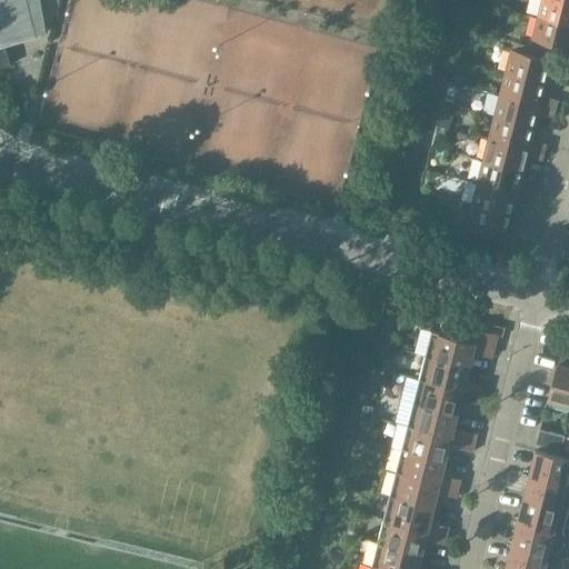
[(0,0),(0,68),(11,66),(6,46),(37,38),(27,0),(0,0)]
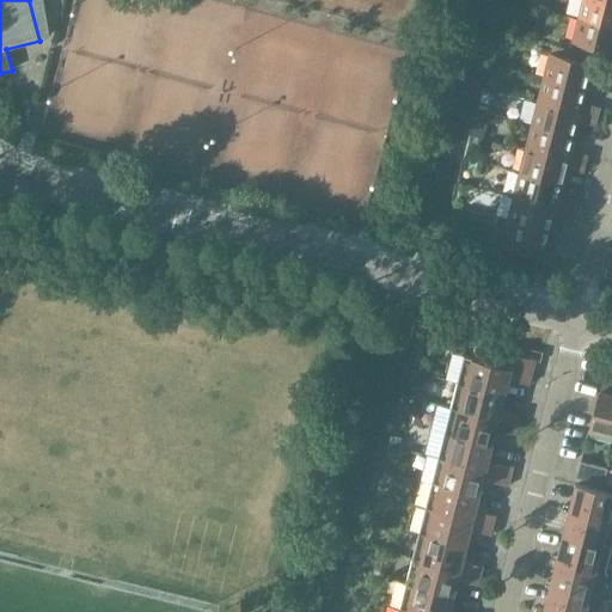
[(583,0),(580,18),(611,26),(611,1),(606,0),(583,0)]
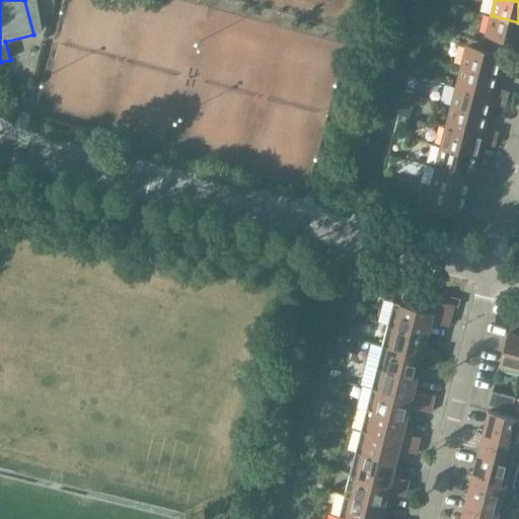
[(518,45),(518,22),(492,15),(487,36),(492,38),(490,45),(506,49),(508,42),(518,45)]
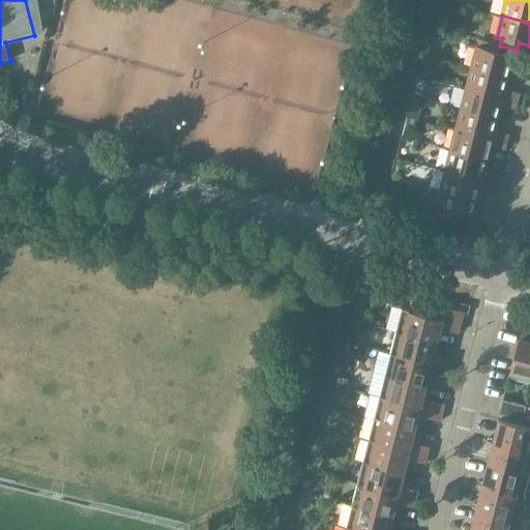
[(509,78),(517,51),(500,46),(498,52),(477,47),(471,68),(509,78)]
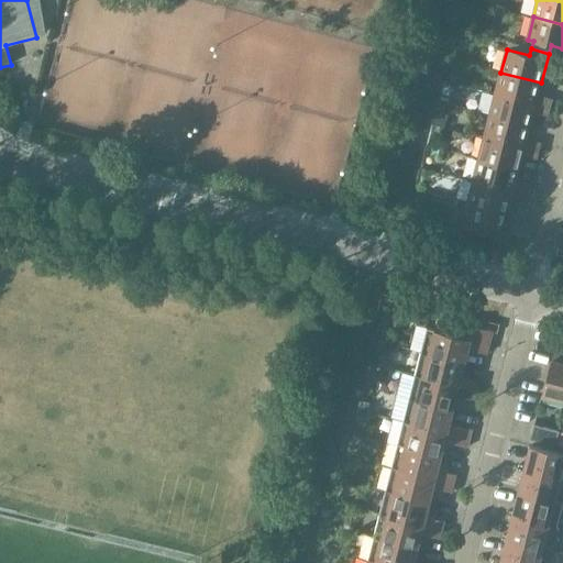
[(500,73),(495,95),(551,108),(553,100),(538,96),(541,83),(500,73)]
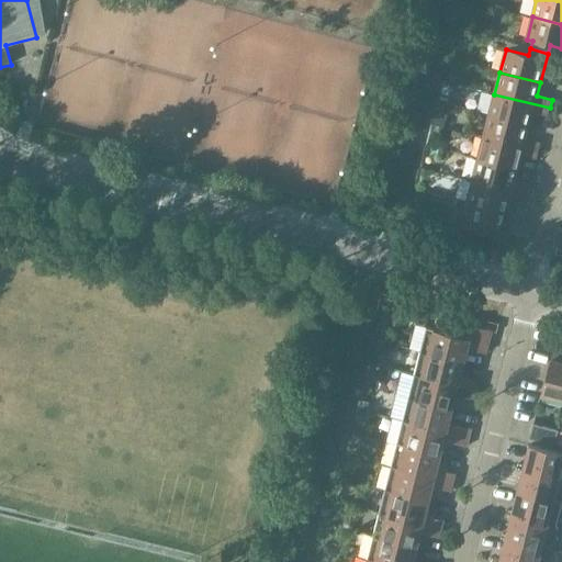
[(494,94),(489,115),(529,126),(532,112),(548,116),(550,108),(494,94)]
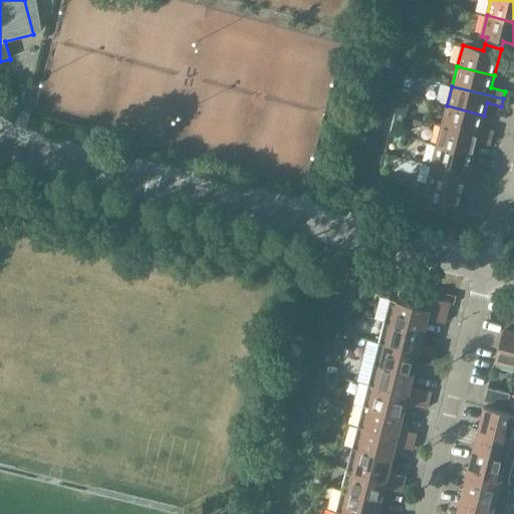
[(447,105),(442,125),(493,139),(495,131),(481,127),(484,115),(447,105)]
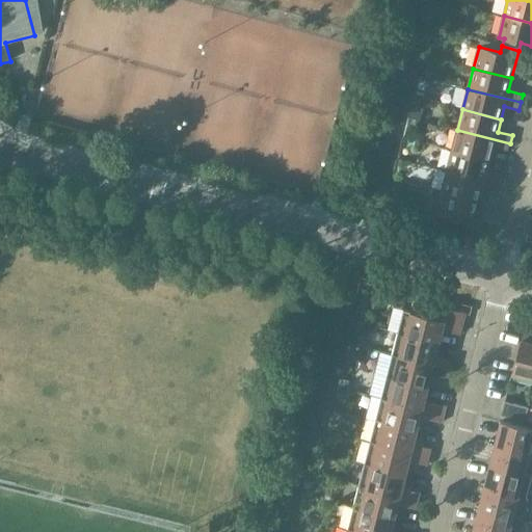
[(457,130),(452,151),(490,160),(494,148),(508,151),(510,143),(457,130)]
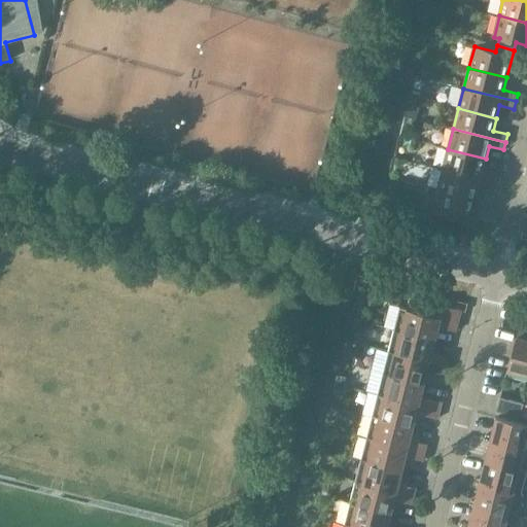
[(448,149),(443,170),(495,182),(497,175),(483,171),(486,159),(448,149)]
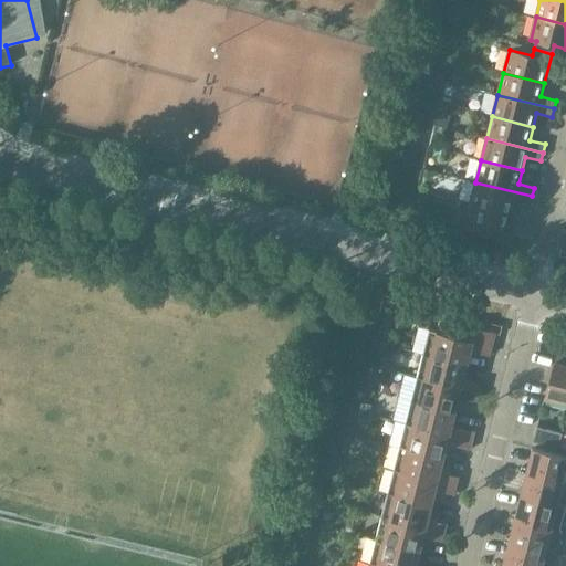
[(475,182),(470,203),(511,215),(514,200),(530,205),(532,196),(475,182)]
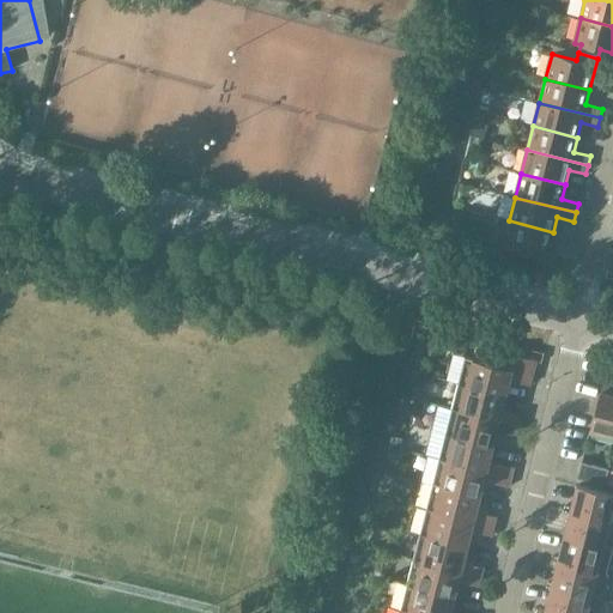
[(553,232),(509,220),(503,246),(528,252),(526,260),(545,265),(553,232)]
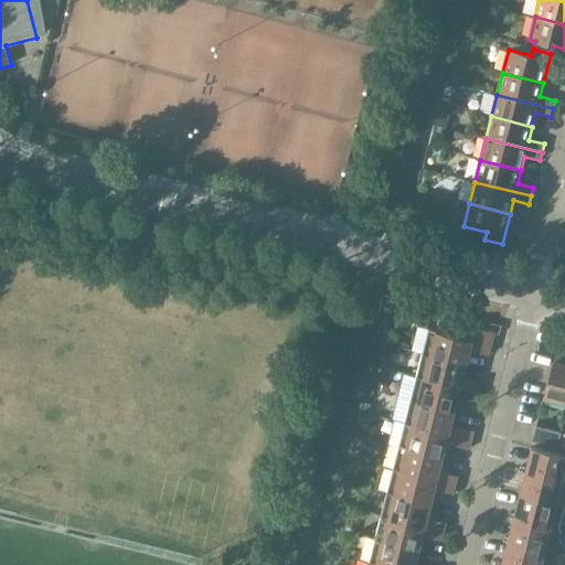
[(429,330),(423,354),(467,365),(471,351),(489,355),(494,333),(457,323),(454,337),(429,330)]
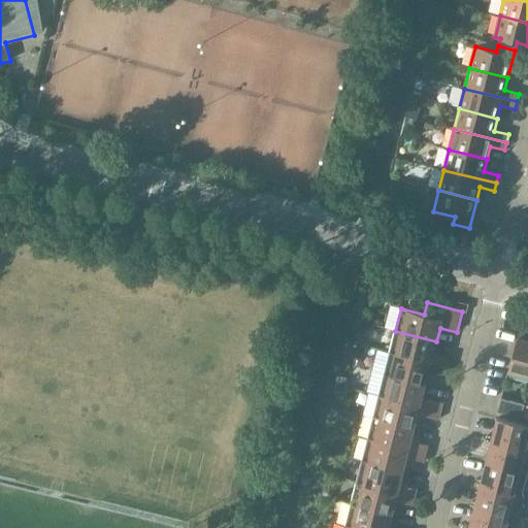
[(508,371),(527,376),(527,339),(527,340),(527,337),(527,322),(523,321),(519,338),(518,337),(508,371)]
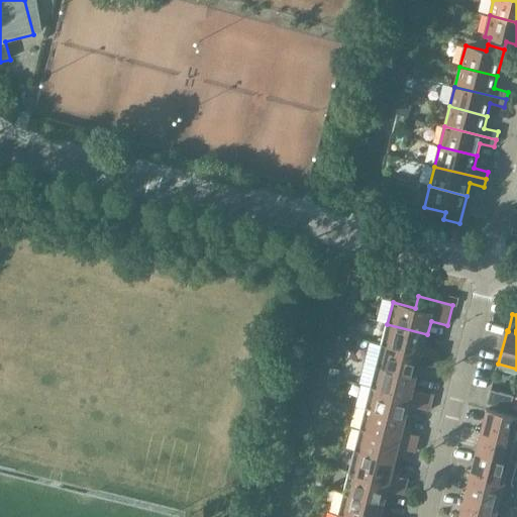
[(387,324),(382,345),(438,359),(440,351),(424,347),(427,334),(387,324)]
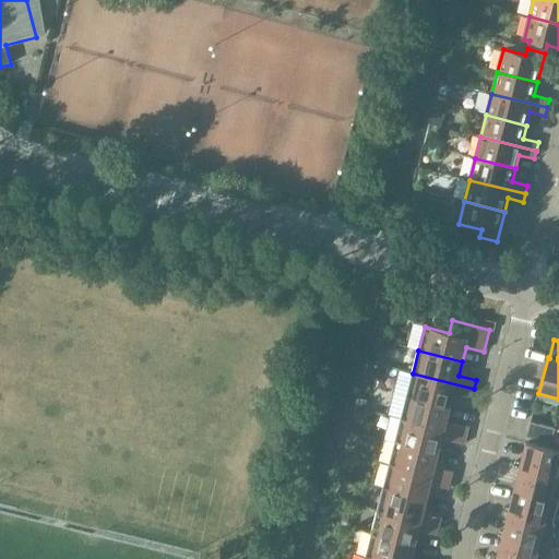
[(413,373),(407,396),(451,407),(454,393),(472,397),(474,389),(413,373)]
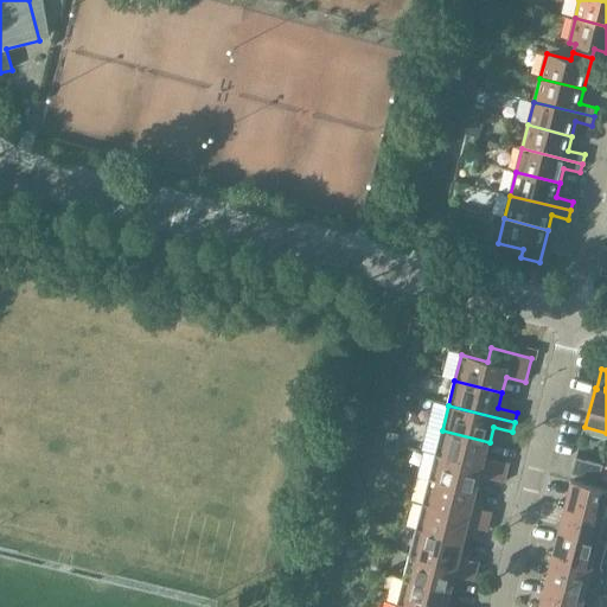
[(442,430),(435,455),(503,472),(505,462),(485,458),(490,442),(442,430)]
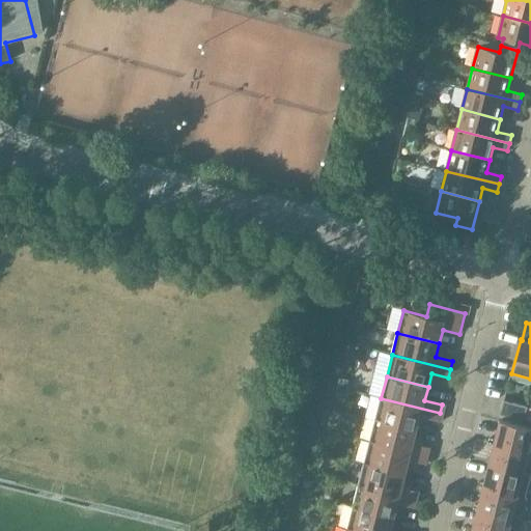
[(381,398),(375,420),(417,430),(420,417),(438,421),(440,413),(381,398)]
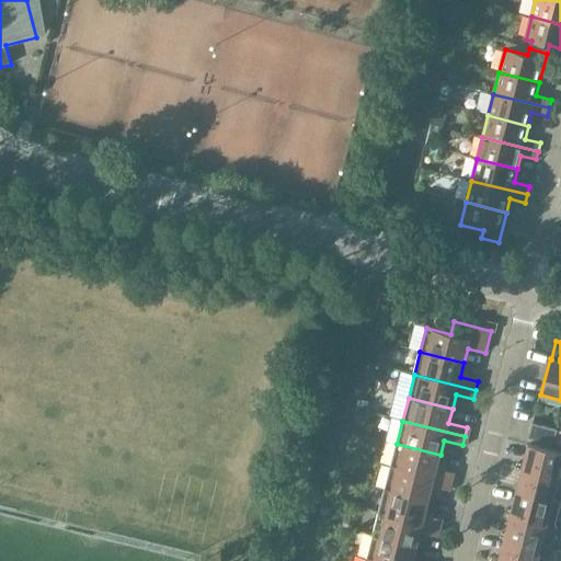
[(441,455),(397,444),(391,467),(453,482),(455,473),(437,469),(441,455)]
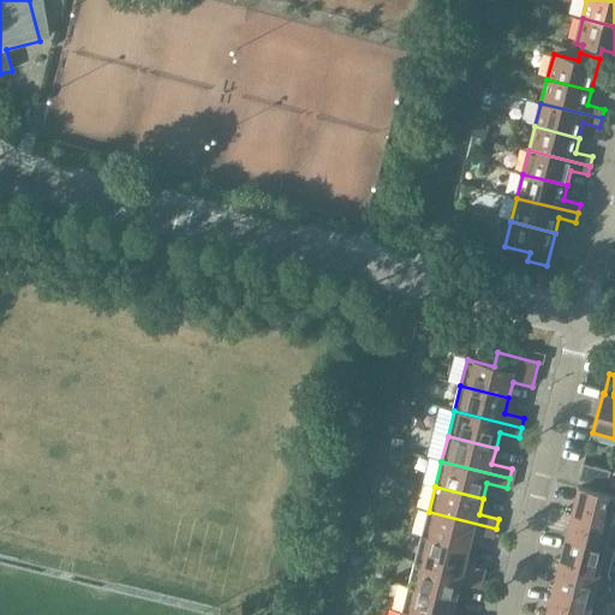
[(614,496),(580,488),(573,514),(613,524),(614,515),(614,496)]
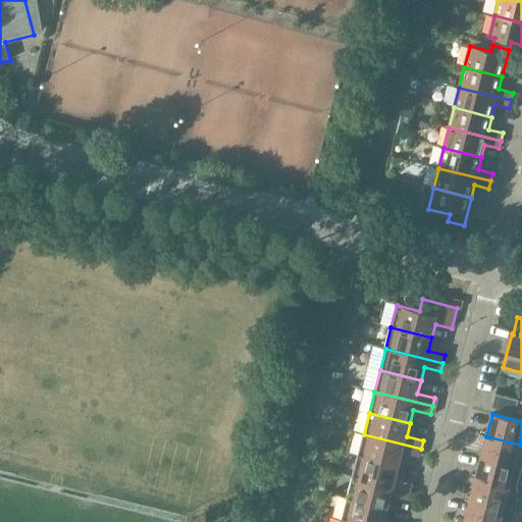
[(364,434),(358,456),(399,466),(403,453),(419,457),(421,449),(364,434)]
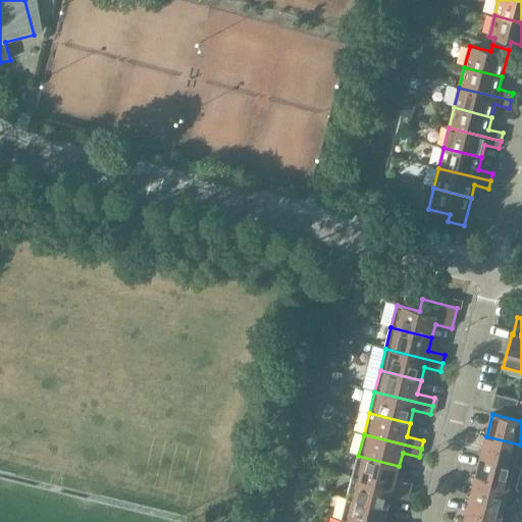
[(486,436),(481,458),(515,466),(520,445),(486,436)]
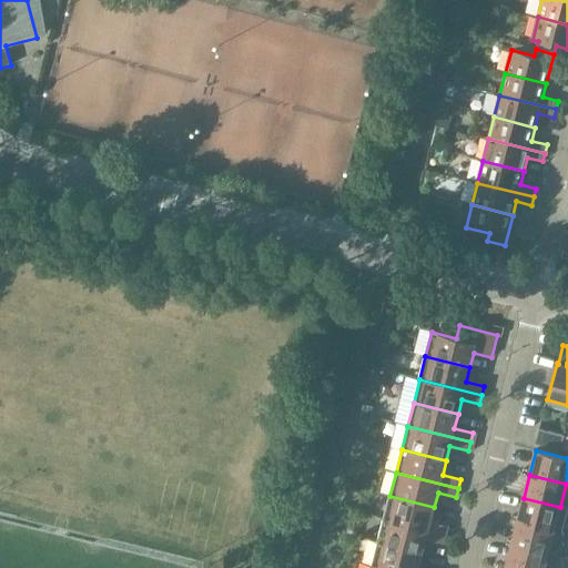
[(384,519),(446,535),(448,526),(430,521),(434,507),(389,496),(384,519)]
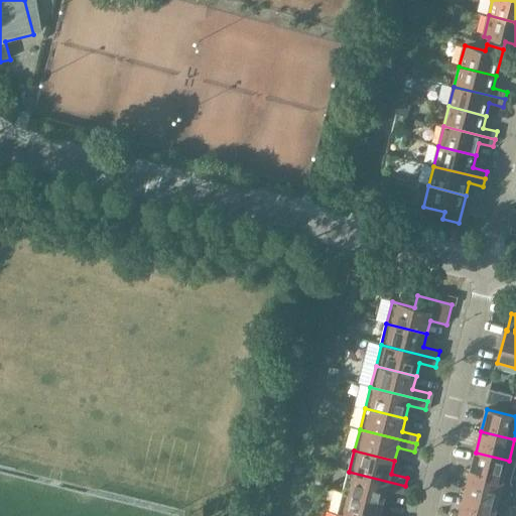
[(476,453),(470,474),(504,482),(509,461),(476,453)]
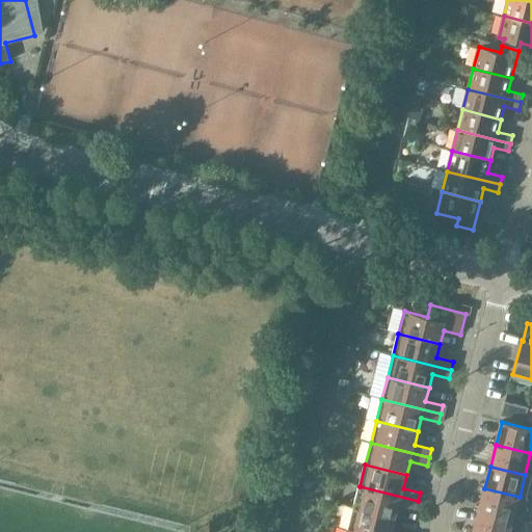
[(418,501),(360,486),(354,508),(396,519),(399,505),(416,509),(418,501)]
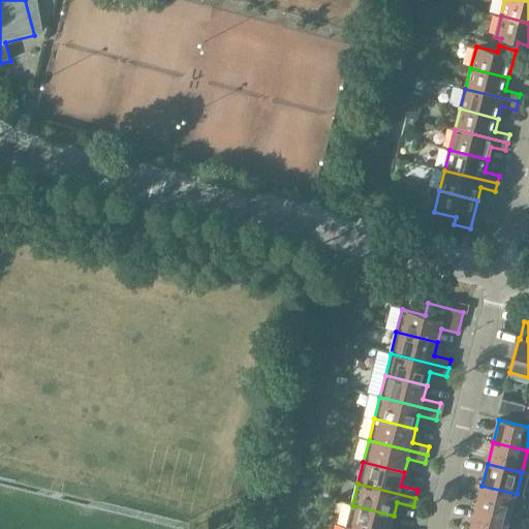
[(481,486),(476,507),(510,516),(517,494),(481,486)]
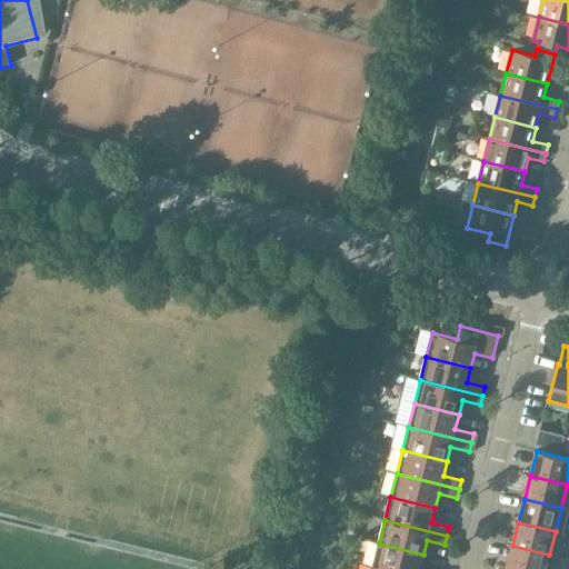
[(379,543),(372,567),(381,568),(420,568),(419,568),(423,555),(379,543)]
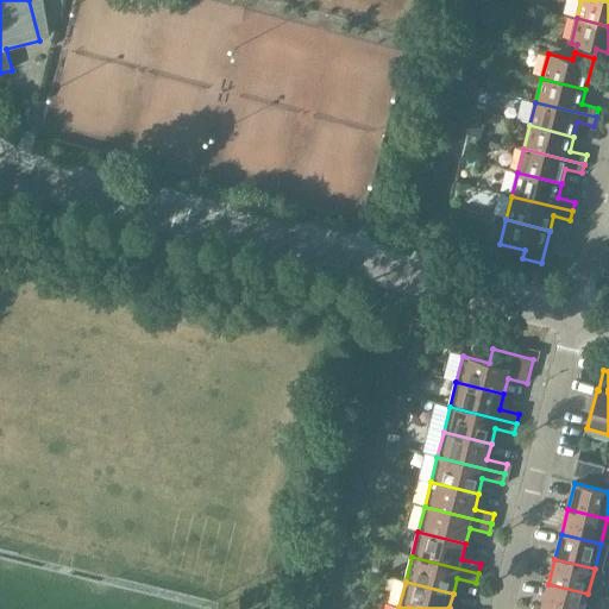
[(548,584),(542,608),(545,608),(584,608),(588,594),(548,584)]
